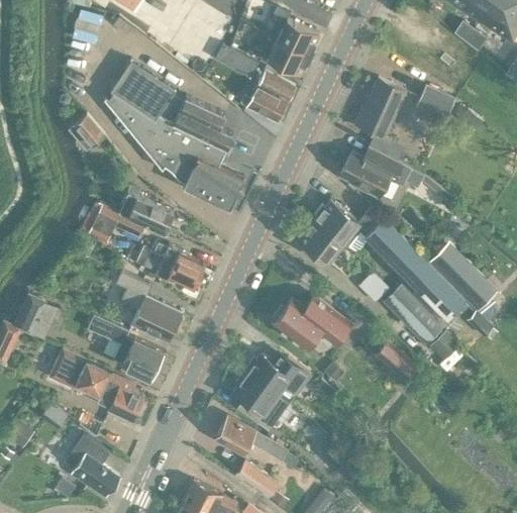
[(113,0),(134,12),(141,0),(113,0)]
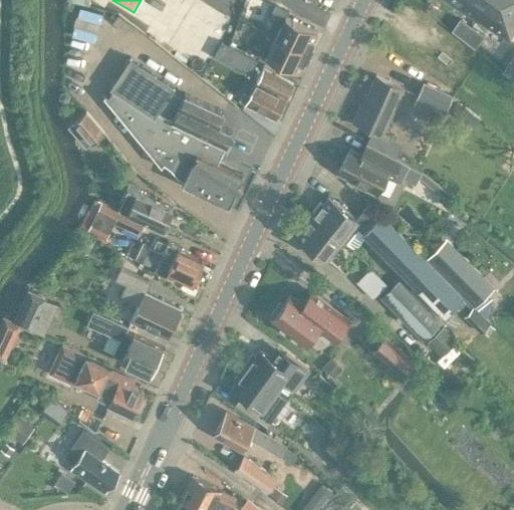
[(513,0),(443,0),(508,41),(513,31),(513,0)]
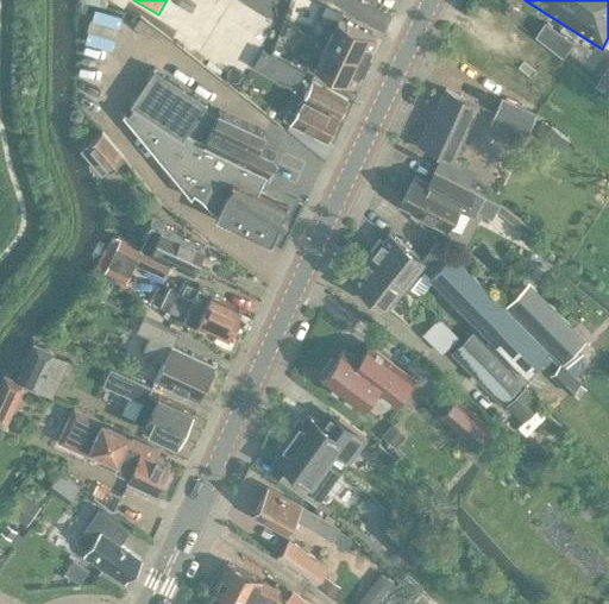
[(326,10),(321,18),(322,18),(337,25),(338,23),(339,24),(343,18),(326,10)]
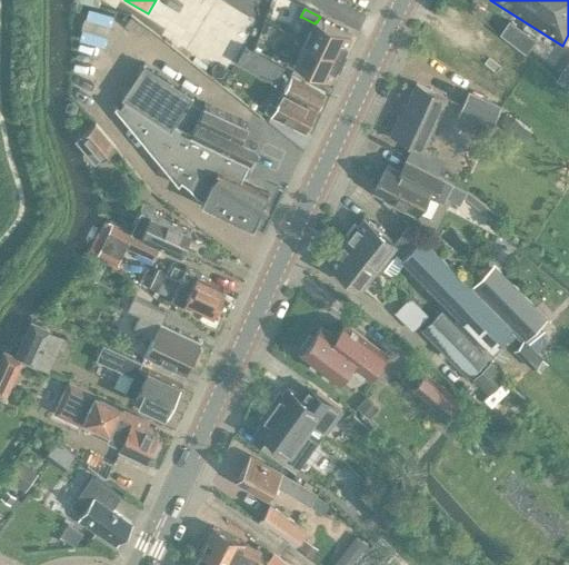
[(310,31),(305,45),(341,61),(347,48),(350,39),(317,22),(316,21),(315,23),(301,17),(297,25),(310,31)]
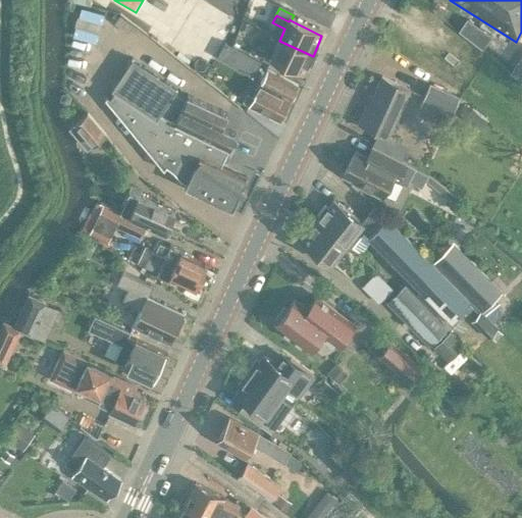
[(465,20),(456,33),(470,44),(479,30),(465,20)]
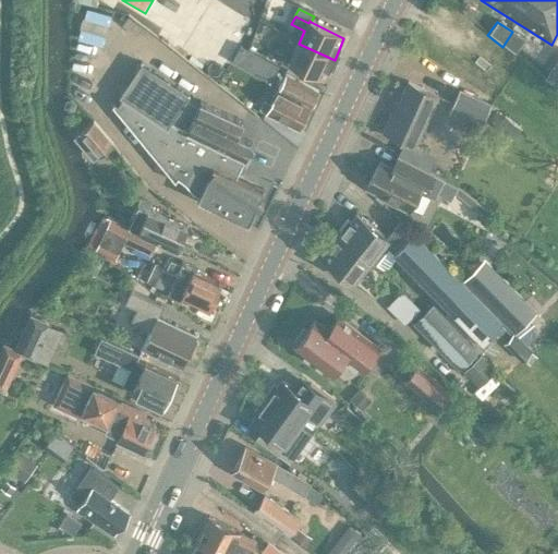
[(512,32),(502,47),(513,55),(524,40),(512,32)]
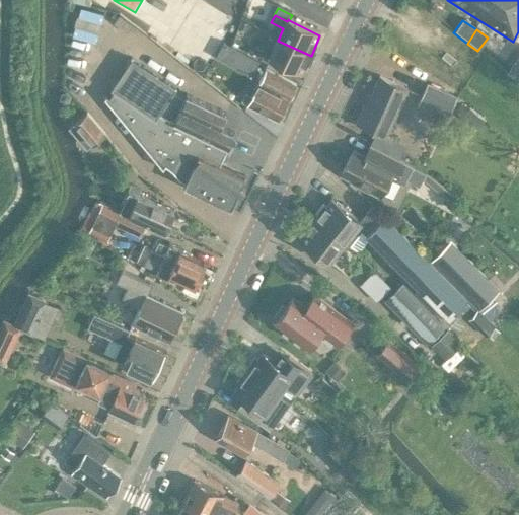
[(311,56),(278,41),(273,52),(260,46),(255,54),(269,60),(268,61),(300,76),(304,68),(305,68),(311,56)]
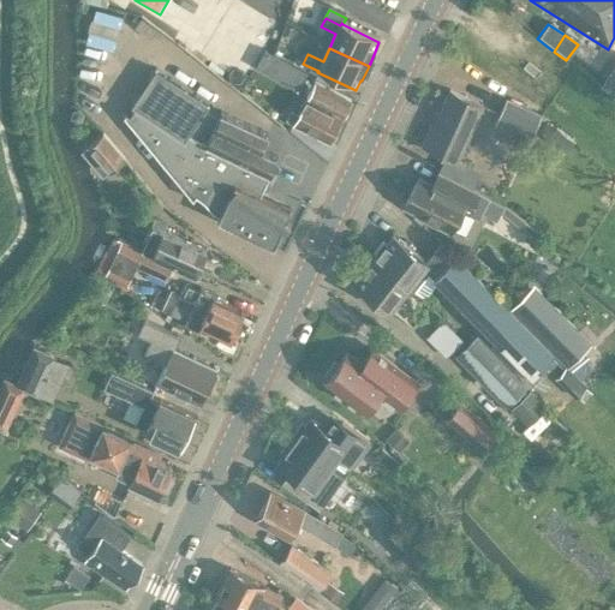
[(262,55),(254,72),(296,96),(304,79),(262,55)]
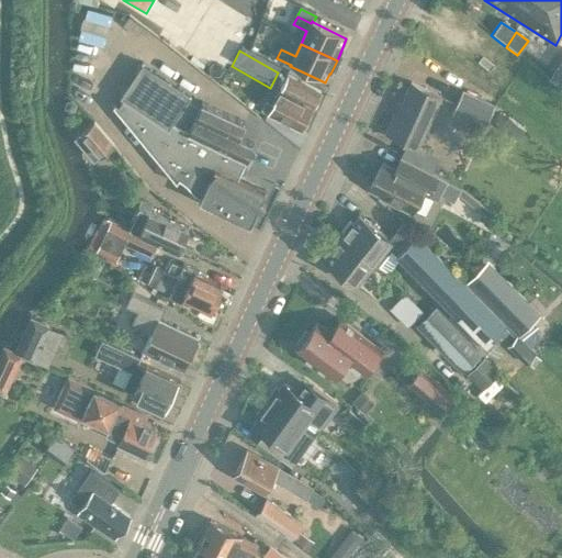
[(560,82),(561,78),(561,58),(551,77),(560,82)]
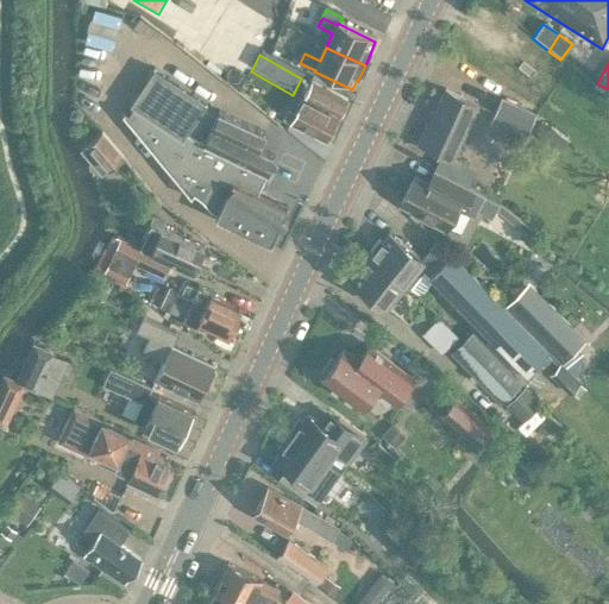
[(124,114),(121,118),(190,201),(194,195),(199,199),(202,201),(206,206),(208,209),(213,213),(217,214),(214,220),(270,246),(280,228),(282,230),(287,222),(283,220),(288,209),(258,195),(259,192),(261,192),(262,192),(263,192),(264,192),(265,190),(267,189),(267,188),(267,187),(267,186),(267,184),(267,183),(265,183),(265,182),(264,182),(275,159),(258,151),(265,136),(219,114),(217,119),(202,112),(207,106),(154,71),(129,108),(132,109),(127,117),(124,114)]
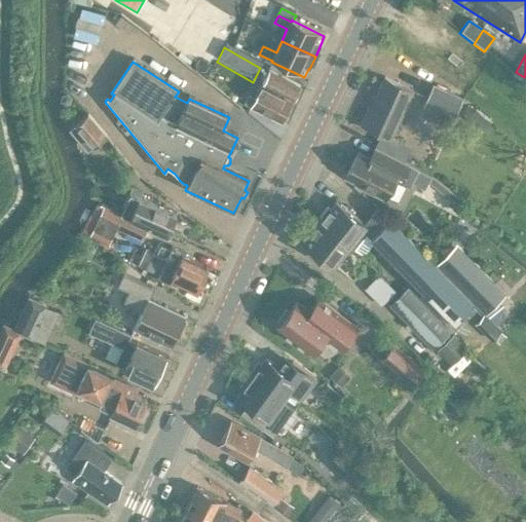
[(246,107),(251,109),(282,124),(300,88),(268,73),(254,102),(250,99),(246,107)]
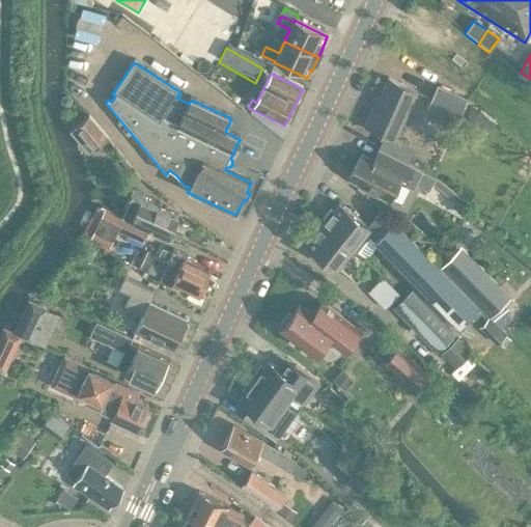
[(364,129),(393,142),(416,94),(388,81),(372,113),(371,112),(364,129)]
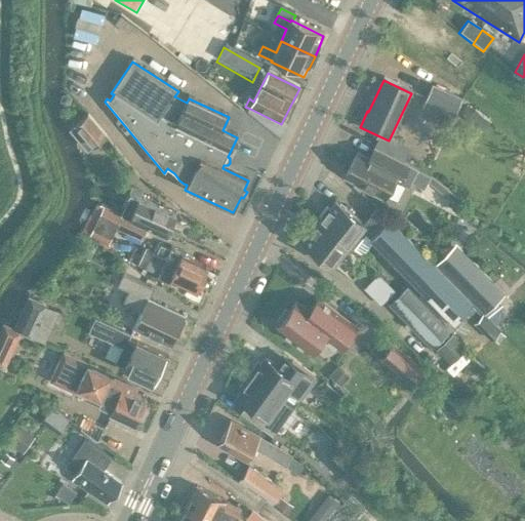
[(427,99),(455,114),(461,103),(432,88),(427,99)]
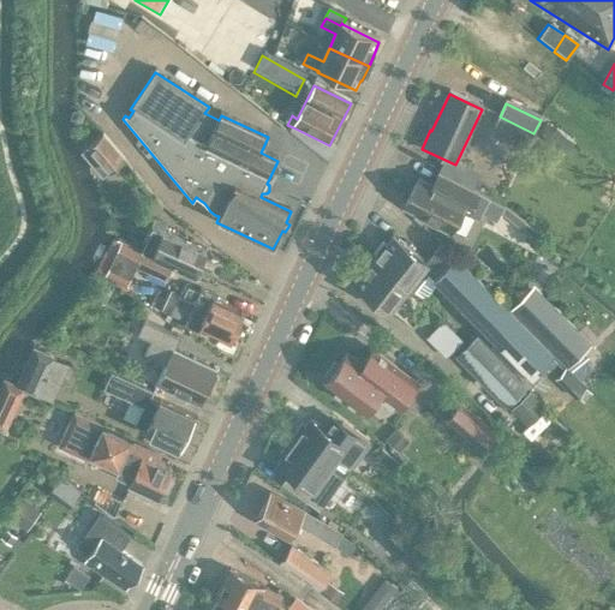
[(556,132),(547,144),(563,157),(573,145),(557,132),(556,132)]
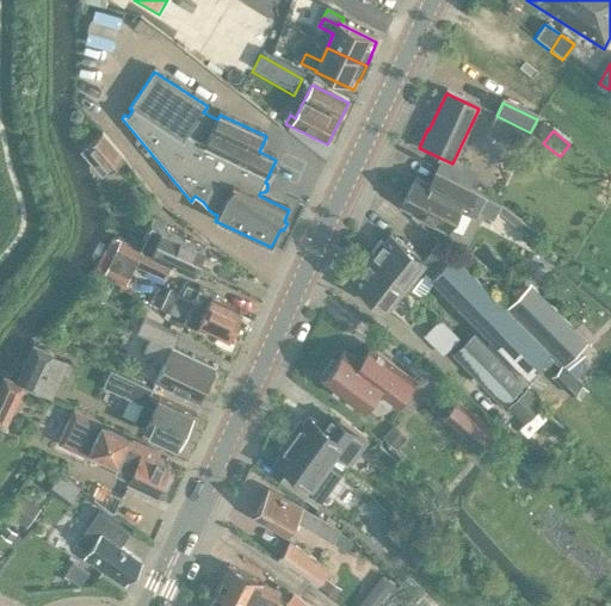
[(87,148),(109,173),(123,161),(102,135),(87,148)]
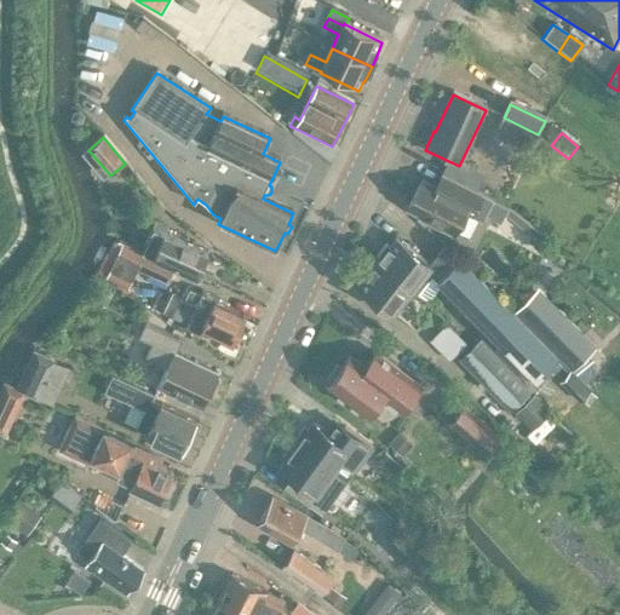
[(422,183),(407,211),(438,226),(436,229),(451,236),(453,237),(455,233),(465,214),(477,220),(478,222),(482,224),(486,217),(500,225),(504,218),(507,211),(495,203),(493,203),(493,202),(482,196),(483,196),(482,195),(461,185),(459,184),(449,179),(446,178),(442,176),(435,189),(422,183)]
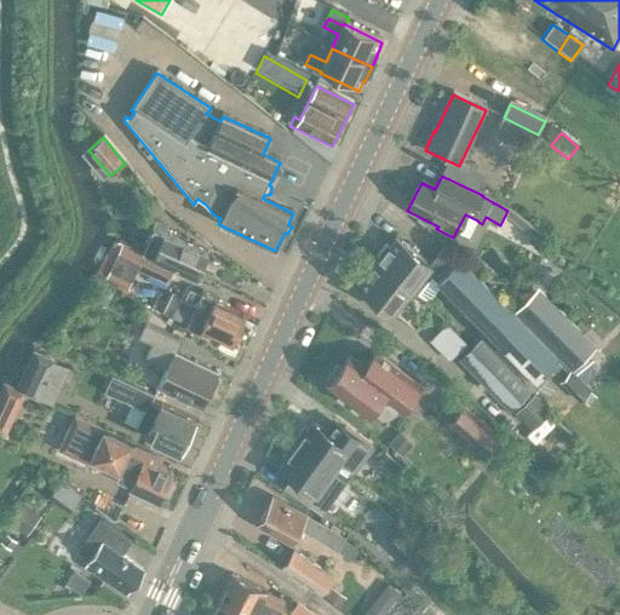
[(507,211),(504,218),(522,233),(527,225),(507,211)]
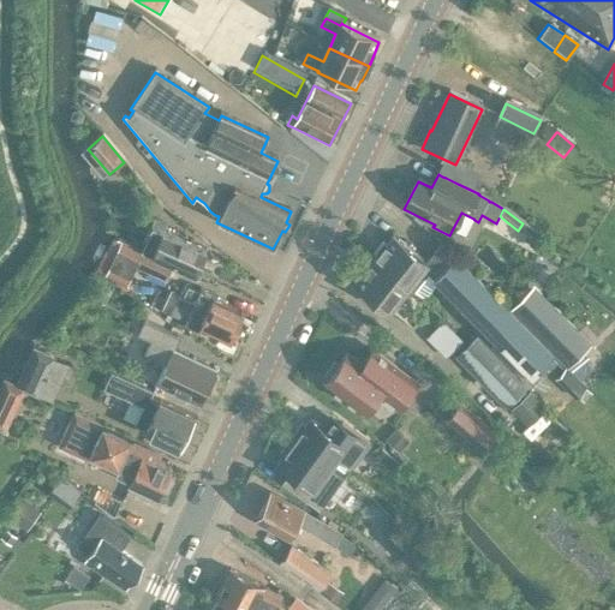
[(141,251),(195,276),(206,252),(151,227),(141,251)]
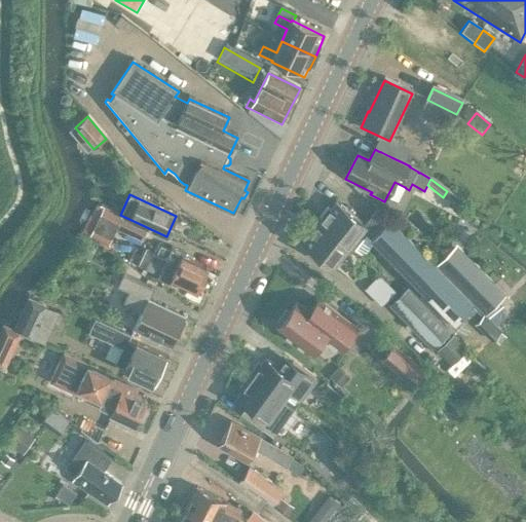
[(322,221),(320,224),(348,248),(363,258),(374,244),(454,325),(473,306),(376,210),(364,225),(336,203),(330,212),(328,210),(320,219),(322,221)]
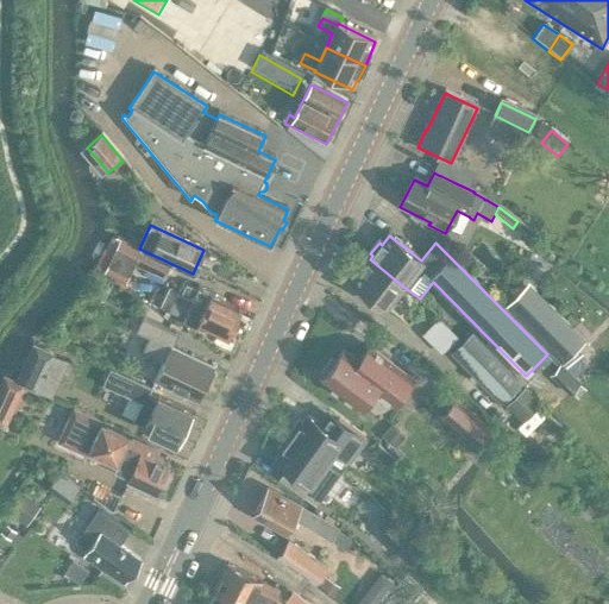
[(164,281),(171,265),(119,241),(112,257),(135,266),(164,281)]
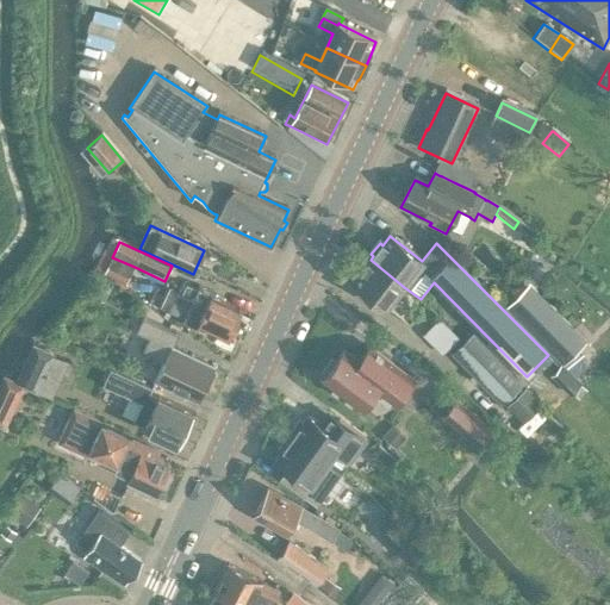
[(104,276),(125,287),(135,267),(112,257),(104,276)]
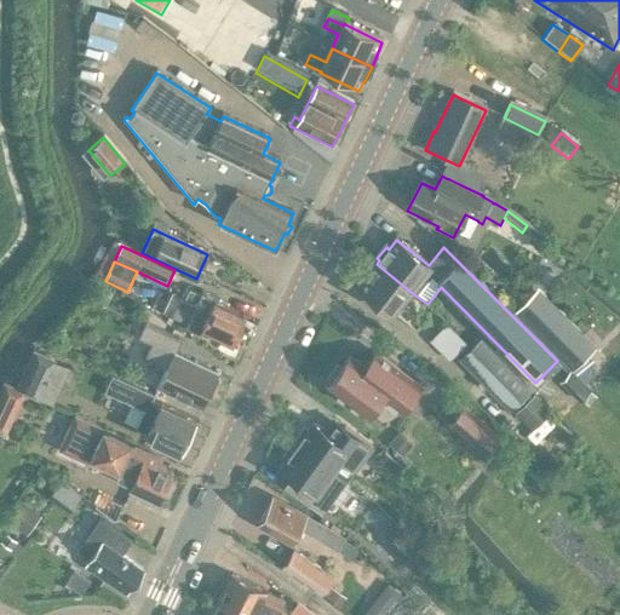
[(365,280),(356,289),(391,316),(411,292),(377,264),(373,269),(371,266),(362,279),(365,280)]
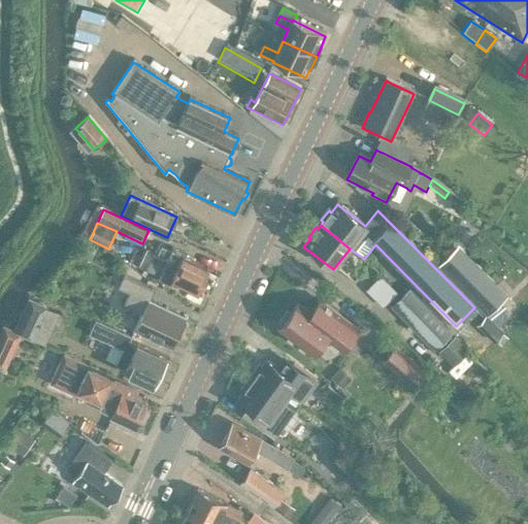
[(155,257),(147,271),(159,277),(157,281),(170,287),(172,283),(184,288),(183,289),(185,290),(186,289),(197,294),(208,271),(184,260),(185,256),(171,250),(170,253),(161,249),(157,258),(155,257)]
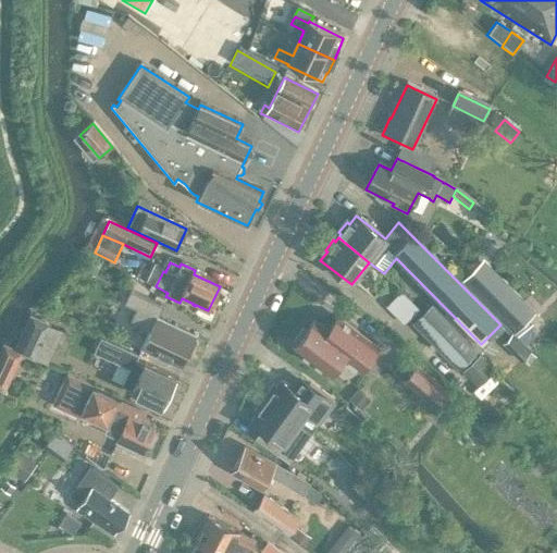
[(124,306),(136,311),(131,323),(150,333),(141,349),(182,368),(189,352),(193,353),(198,342),(194,341),(195,339),(157,320),(163,308),(131,293),(124,306)]
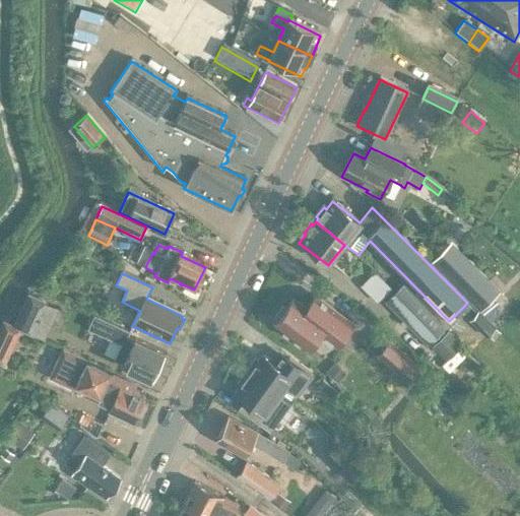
[(379,304),(392,288),(377,273),(363,287),(379,304)]
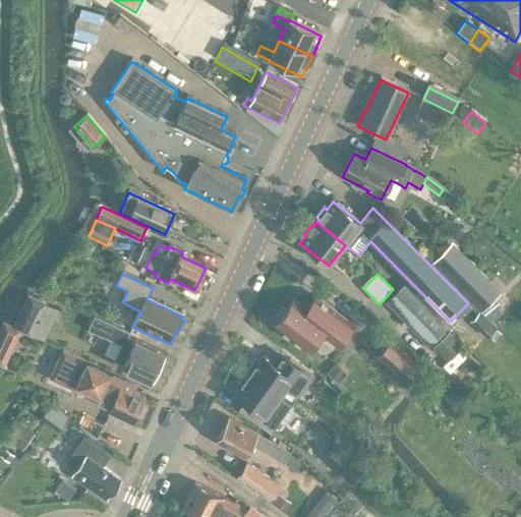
[(386,303),(403,323),(400,326),(404,330),(408,327),(427,348),(446,332),(403,286),(386,303)]
